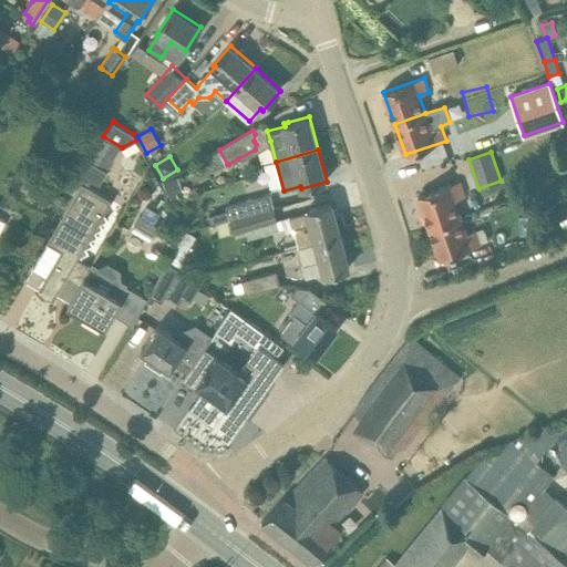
[(61,250),(39,288),(55,298),(58,294),(70,301),(84,277),(92,265),(80,257),(89,253),(86,248),(94,245),(92,240),(99,236),(95,232),(103,228),(101,223),(109,219),(104,214),(112,200),(89,186),(92,181),(100,185),(107,172),(89,161),(78,179),(82,183),(48,243),(61,250)]
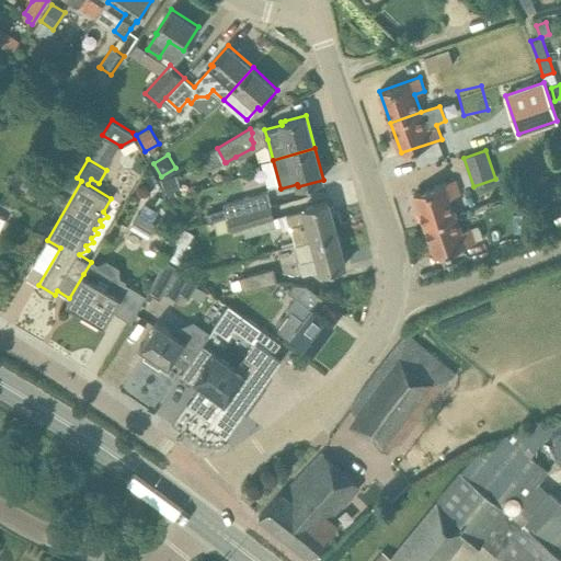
[(176,174),(162,180),(167,194),(168,194),(170,198),(178,195),(176,191),(182,189),(176,174)]
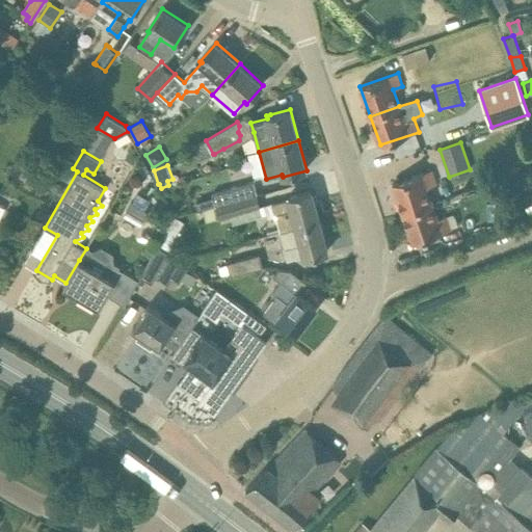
[(393,183),(403,213),(433,204),(427,187),(436,184),(432,170),(393,183)]
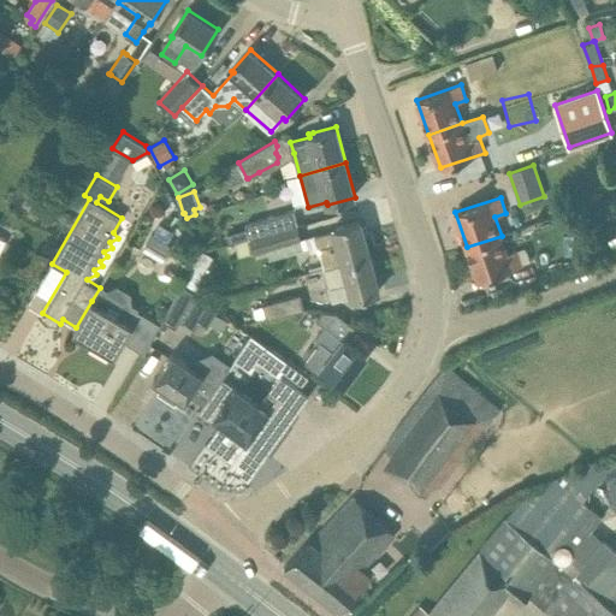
[(229,234),(231,243),(297,225),(294,211),(247,223),(248,229),(229,234)]
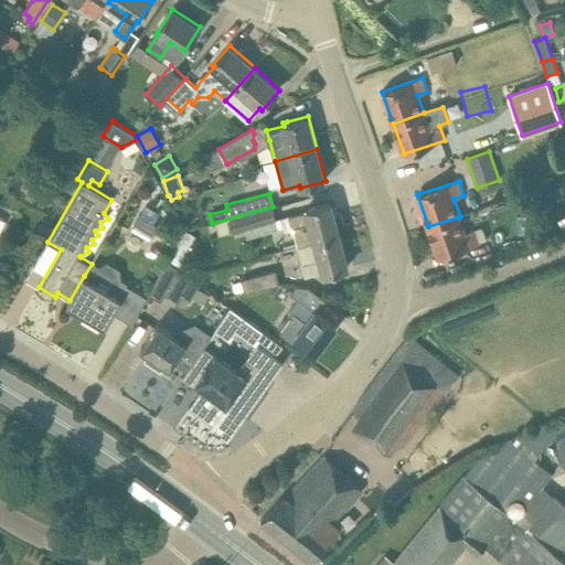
[(295,228),(299,245),(340,234),(331,202),(306,209),(307,211),(289,216),(292,228),(295,228)]
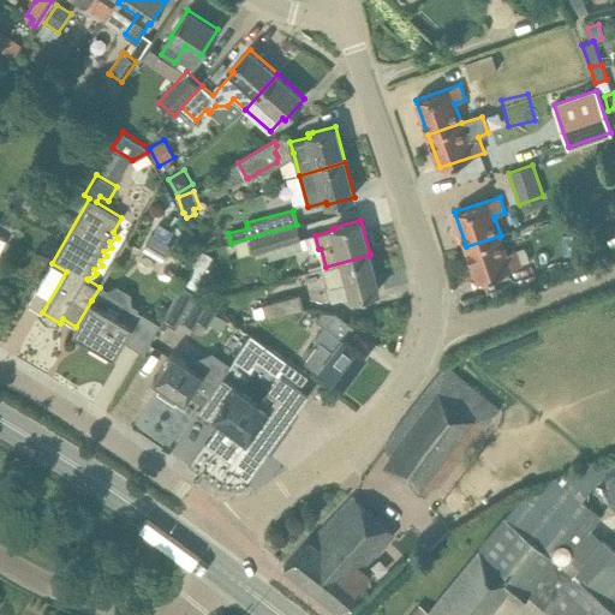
[(153,234),(143,250),(163,261),(172,245),(167,243),(174,231),(160,222),(154,234),(153,234)]
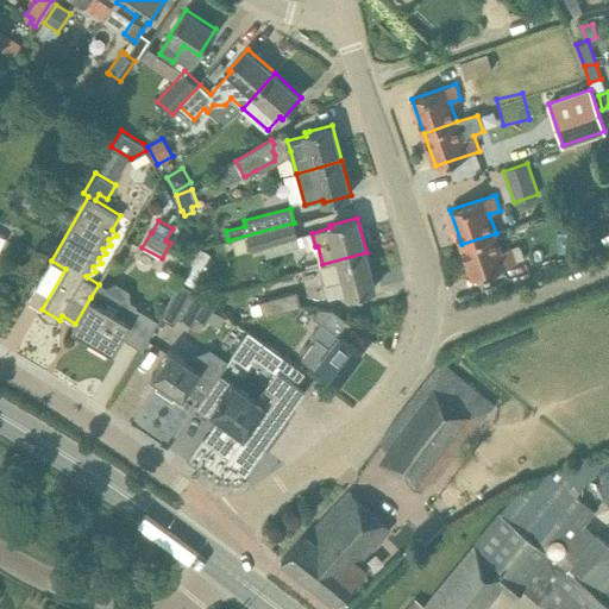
[(226,242),(225,242),(228,256),(264,246),(297,237),(294,223),(293,223),(228,240),(226,242)]
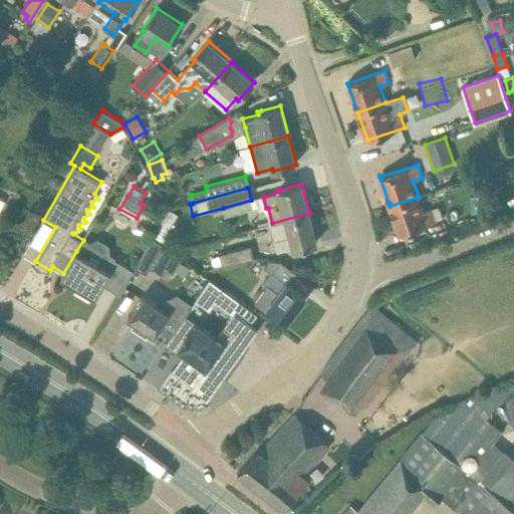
[(419,197),(390,206),(399,234),(436,222),(432,209),(423,212),(419,197)]
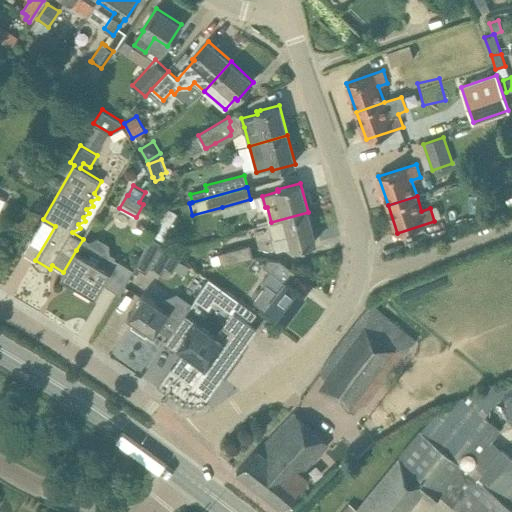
[(168,208),(152,237),(163,245),(167,238),(163,236),(177,213),(169,208),(168,208)]
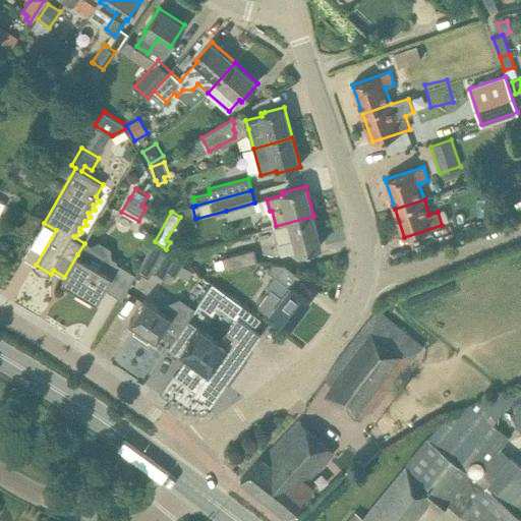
[(313,216),(276,226),(280,242),(279,242),(282,254),(297,250),(298,252),(322,246),(313,216)]
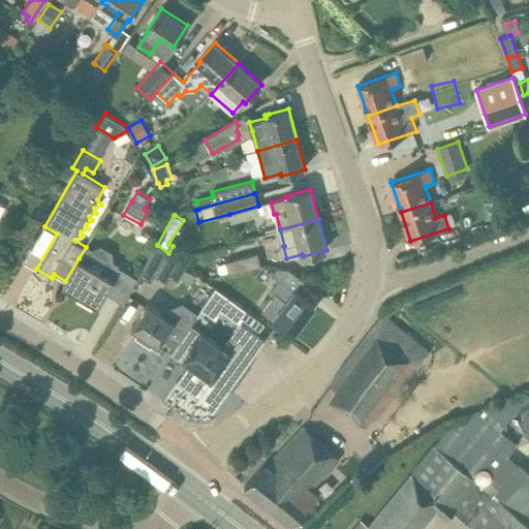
[(272,231),(257,236),(261,252),(276,249),(272,231)]
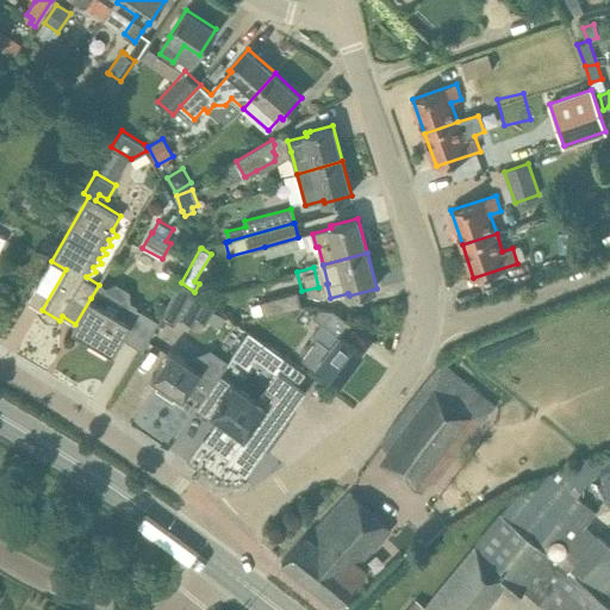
[(91,298),(75,324),(73,328),(114,353),(132,322),(128,319),(137,304),(131,300),(131,291),(116,282),(107,287),(100,282),(99,285),(91,298)]
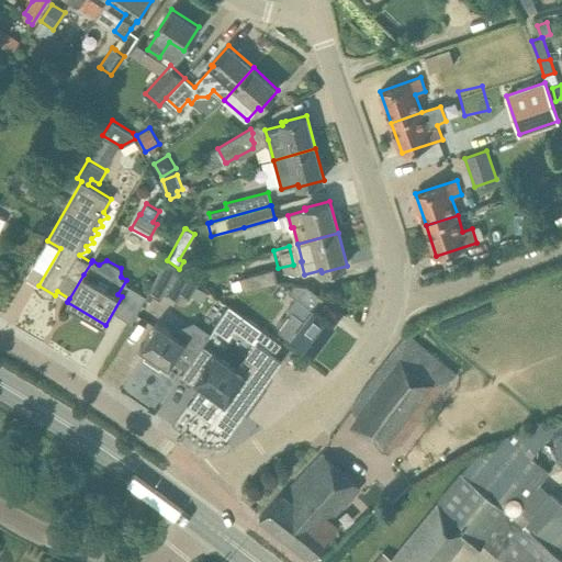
[(179,269),(167,260),(156,280),(167,287),(164,292),(179,301),(182,294),(190,299),(192,295),(197,287),(199,283),(184,273),(179,269)]
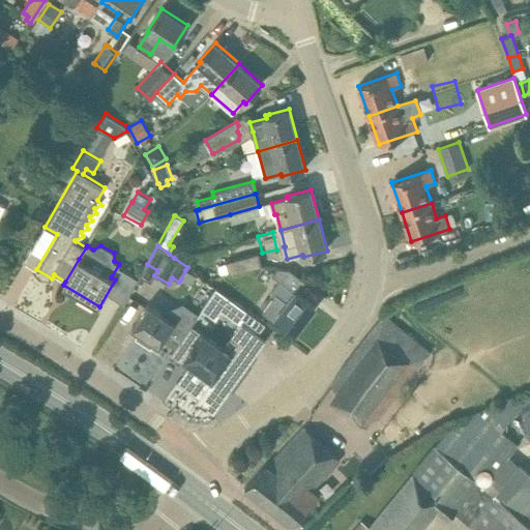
[(229,273),(230,275),(260,267),(256,252),(227,260),(227,262),(213,265),(216,276),(229,273)]
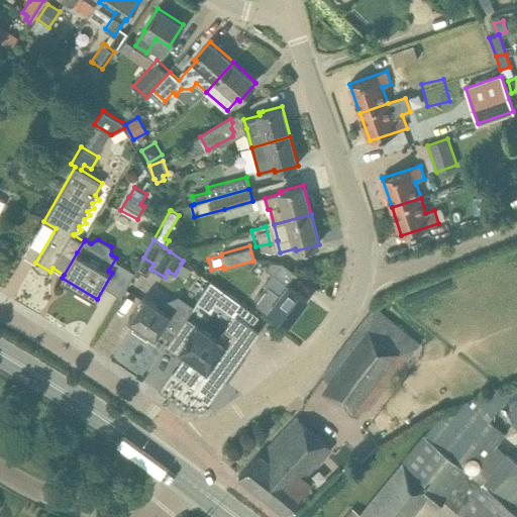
[(266,284),(270,287),(256,304),(269,313),(272,310),(289,323),(308,298),(291,285),(298,275),(283,263),(277,262),(273,261),(267,269),(274,274),(266,284)]
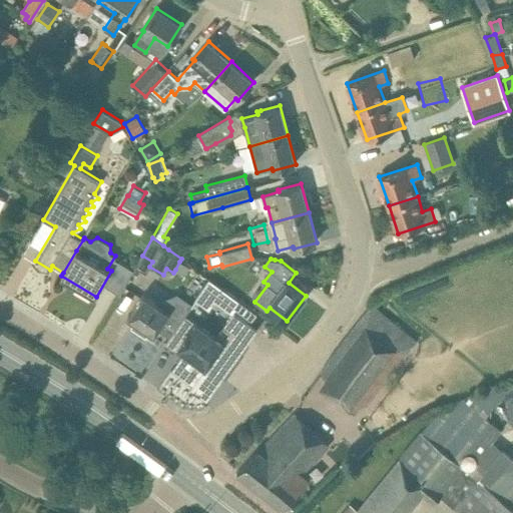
[(179,262),(175,270),(185,276),(189,268),(179,262)]
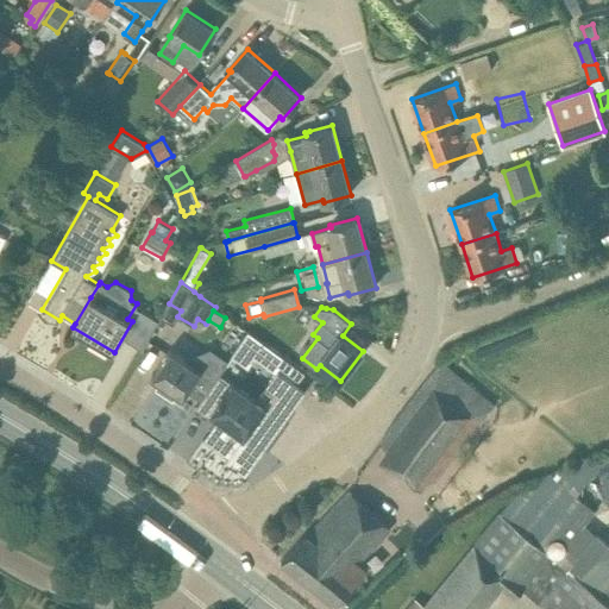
[(249,332),(232,356),(249,368),(256,358),(267,365),(277,352),(249,332)]
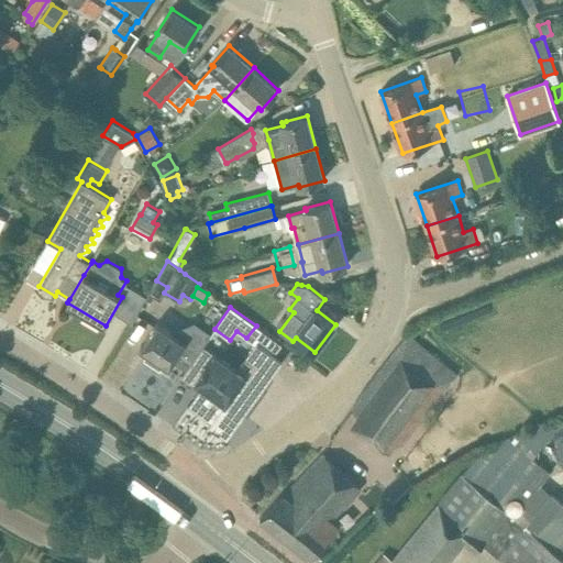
[(153,329),(141,348),(150,353),(145,359),(159,368),(164,363),(169,367),(179,353),(192,362),(203,346),(210,337),(196,327),(186,341),(157,322),(153,329)]
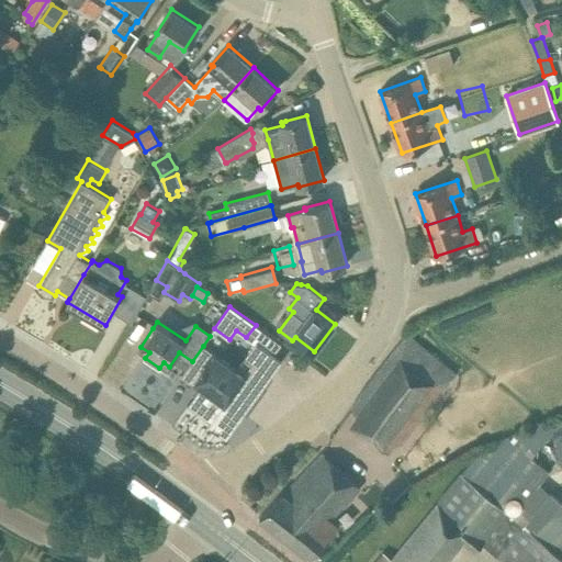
[(360,429),(389,450),(393,444),(400,444),(441,391),(456,374),(408,334),(397,347),(397,346),(351,408),(367,419),(360,429)]
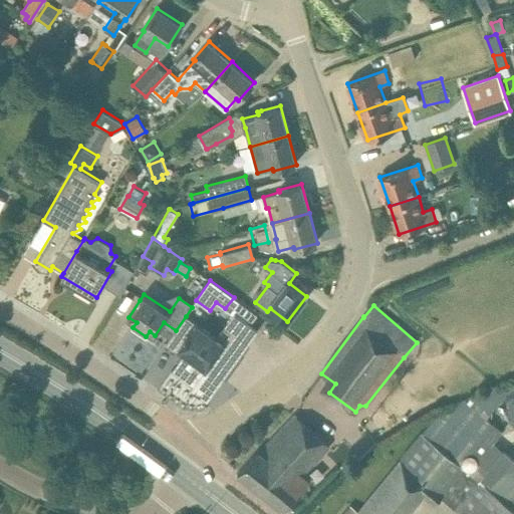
[(167,343),(167,344),(178,351),(180,348),(186,352),(172,371),(193,386),(191,388),(208,400),(217,387),(258,329),(242,318),(235,313),(217,337),(196,323),(186,316),(176,330),(167,343)]
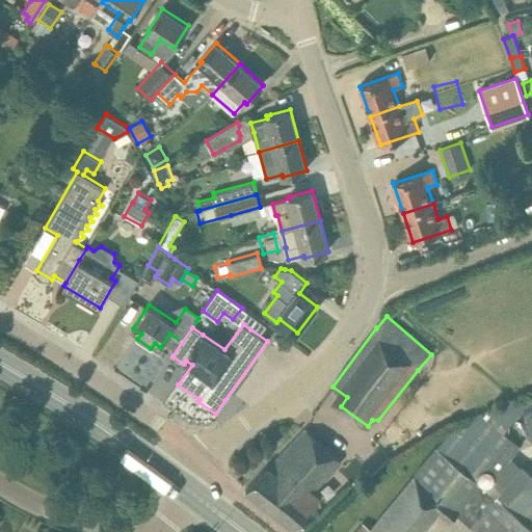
[(502,430),(509,422),(491,408),(458,422),(436,448),(369,531),(422,531),(442,508),(452,516),(449,522),(456,513),(480,531),(531,531),(531,474),(509,456),(519,445),(502,430)]
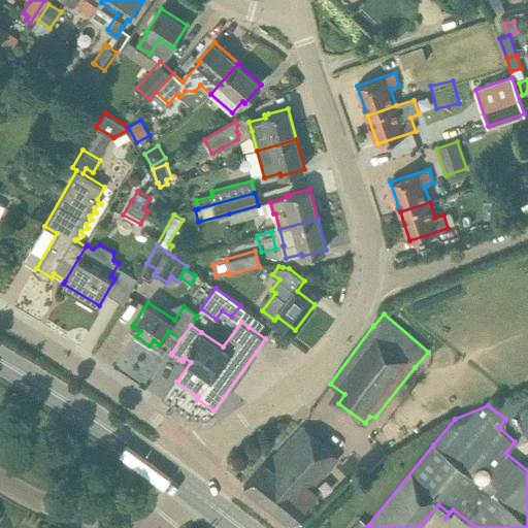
[(336,455),(305,428),(306,426),(304,425),(303,426),(267,465),(265,462),(244,485),(294,524),(306,508),(319,493),(309,486),(336,455)]
